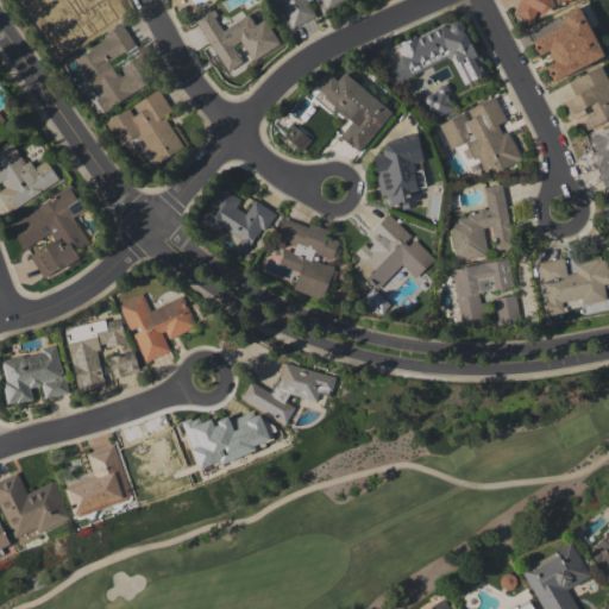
[(345,0),(274,0),(287,30),(316,17),(311,2),(314,0),(320,0),(325,10),(345,0)]
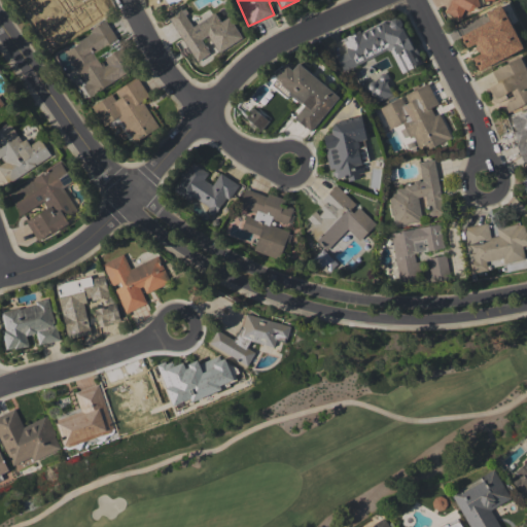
[(495,0),(494,0),(448,0),(447,0),(452,21),(464,16),(462,10),(495,0)]
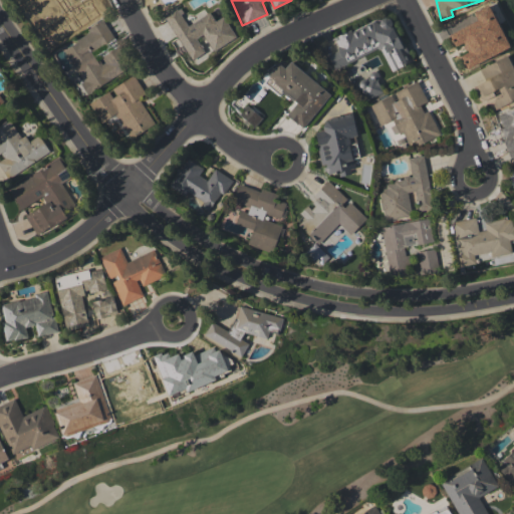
[(510,48),(489,4),(473,12),(477,20),(449,34),(455,46),(463,42),(468,52),(461,55),(467,68),(510,48)]
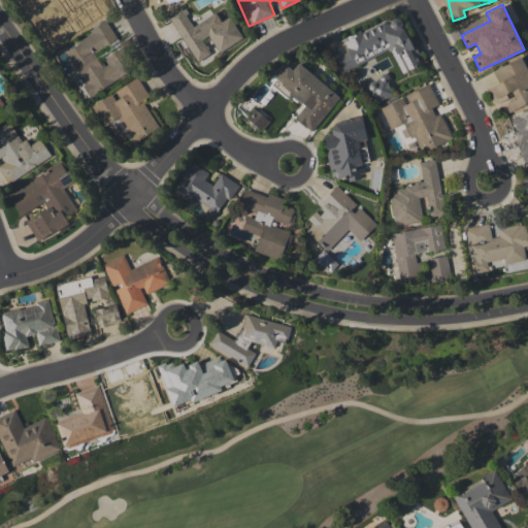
[(242,38),(230,17),(221,22),(216,12),(193,26),(183,6),(168,15),(196,62),(210,54),(202,39),(209,35),(219,53),(242,38)]
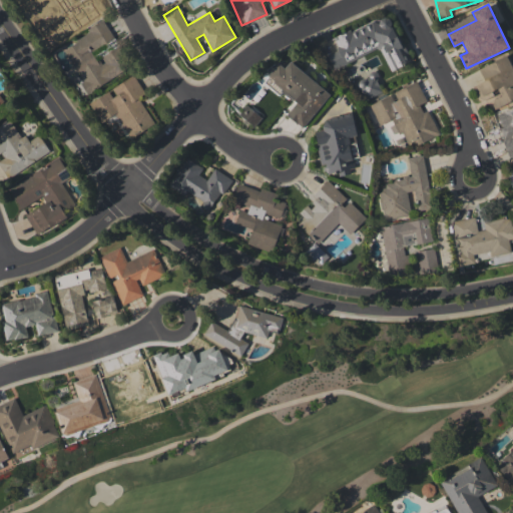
[(389,71),(409,63),(389,15),(334,38),(339,49),(327,54),(333,67),(379,47),(389,71)]
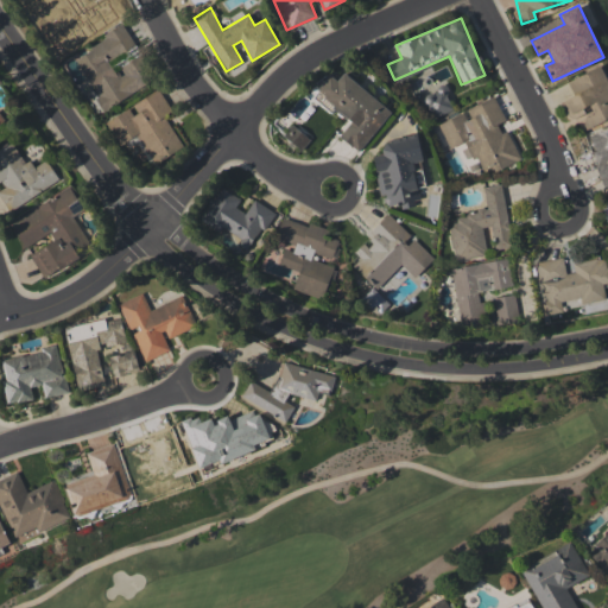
[(64,68),(84,92),(92,86),(71,62),(64,68)]
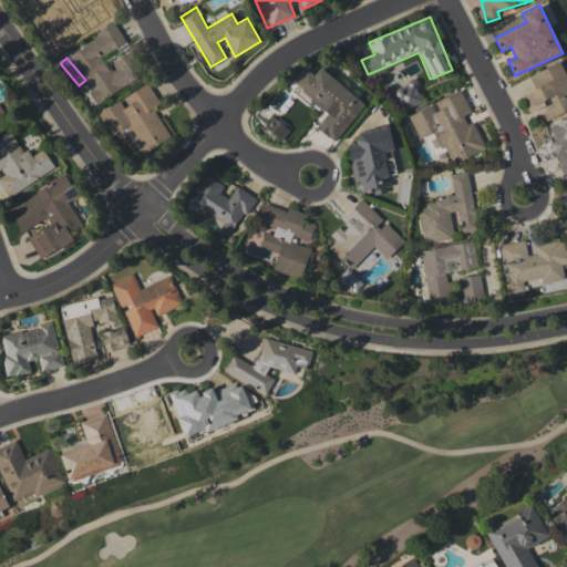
[(528,75),(535,90),(524,94),(532,112),(540,109),(545,120),(566,111),(566,75),(560,62),(528,75)]
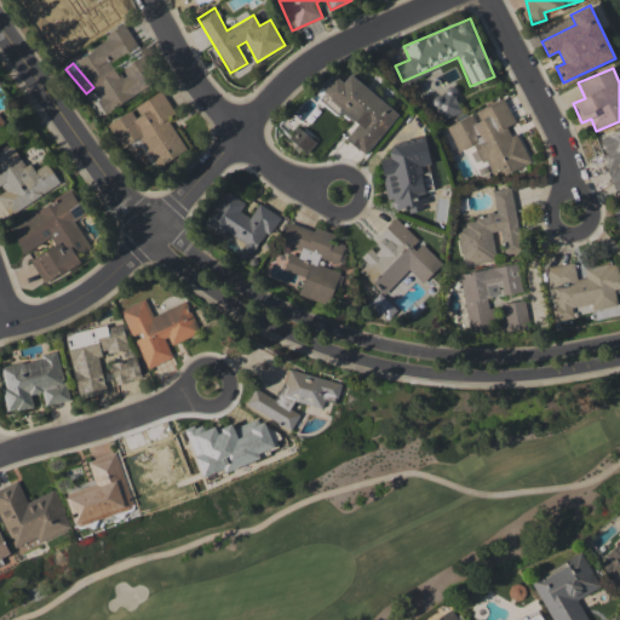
[(400,114),(350,74),(344,81),(337,75),(321,93),(357,124),(346,138),(366,154),(400,114)]
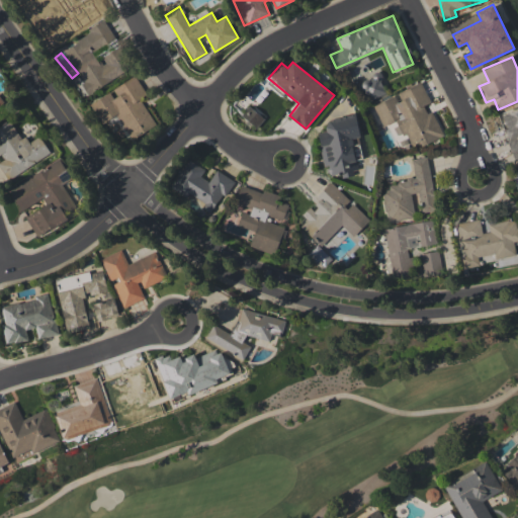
[(156,125),(140,98),(146,94),(135,76),(111,90),(111,91),(91,103),(103,123),(116,115),(132,140),(156,125)]
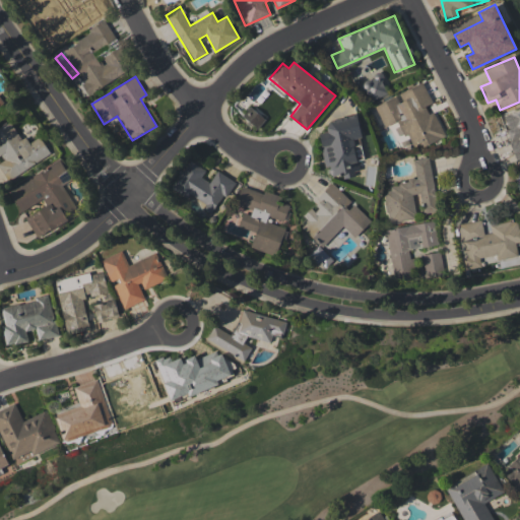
[(443,137),(430,104),(432,104),(424,82),(397,93),(398,95),(375,105),(384,127),(396,122),(402,137),(407,135),(412,146),(420,142),(423,146),(443,137)]
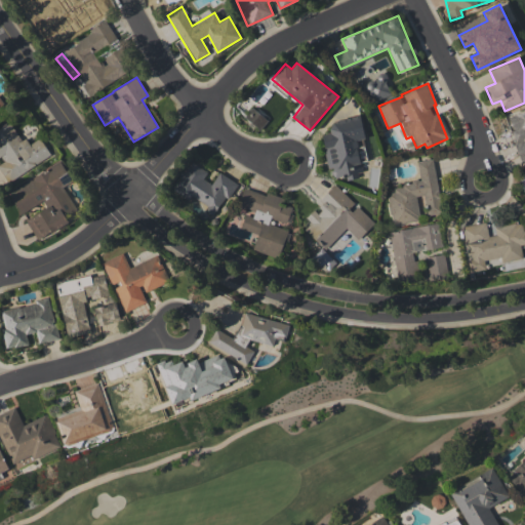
[(244,117),(259,129),(268,120),(251,108),(244,117)]
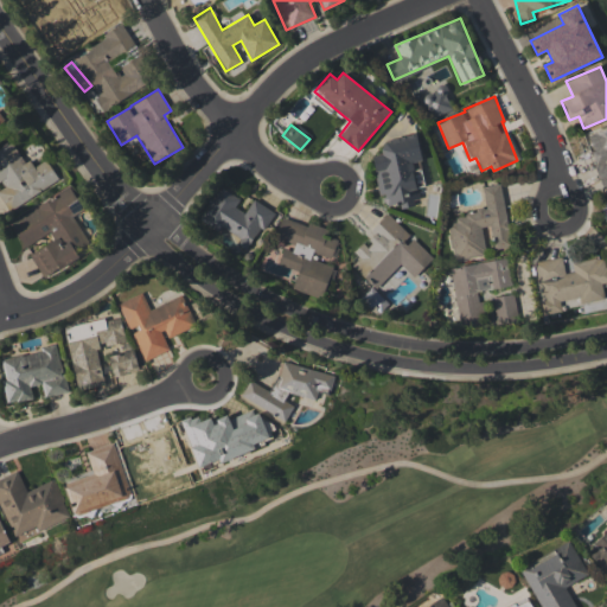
[(606,127),(586,135),(605,189),(606,186),(606,127)]
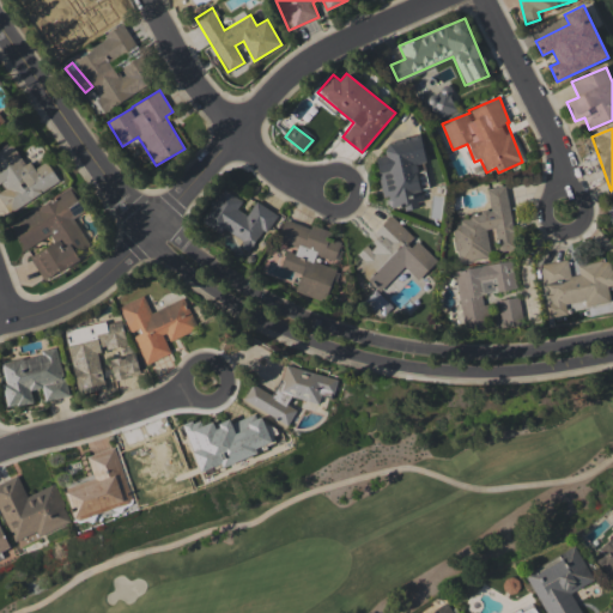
[(376,157),(387,208),(402,206),(402,208),(423,205),(416,164),(426,162),(420,135),(383,143),(386,155),(376,157)]
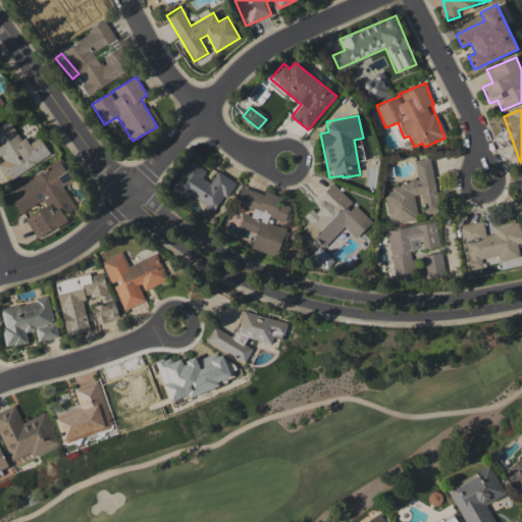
[(0,167),(8,181),(51,155),(40,137),(25,145),(11,121),(0,127),(0,167)]
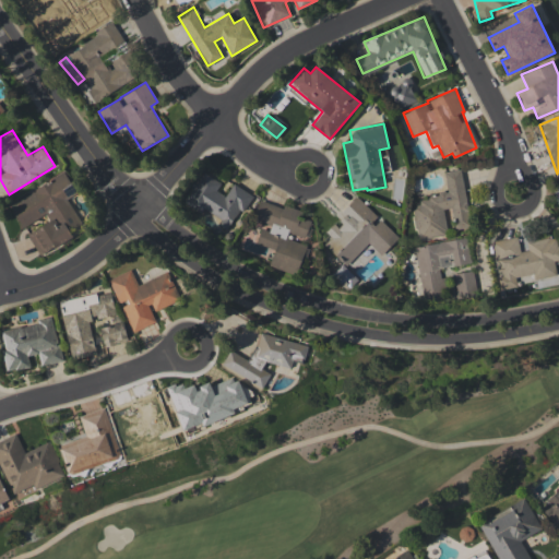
[(448,235),(443,210),(451,209),(454,229),(470,227),(461,169),(444,171),(447,192),(418,197),(420,206),(413,207),(417,239),(448,235)]
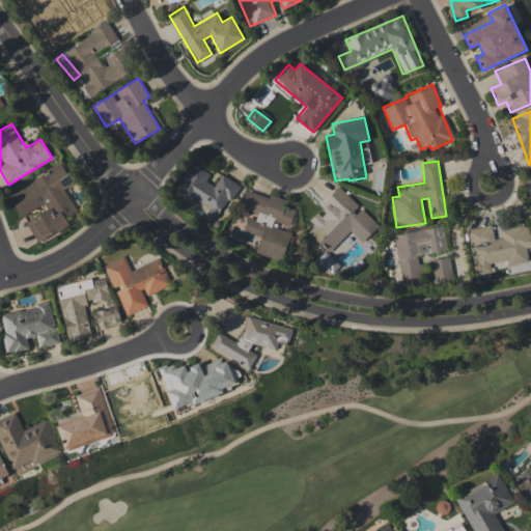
[(37,243),(70,226),(65,218),(77,212),(63,188),(73,183),(62,164),(8,192),(21,216),(44,204),(47,211),(26,222),(37,243)]
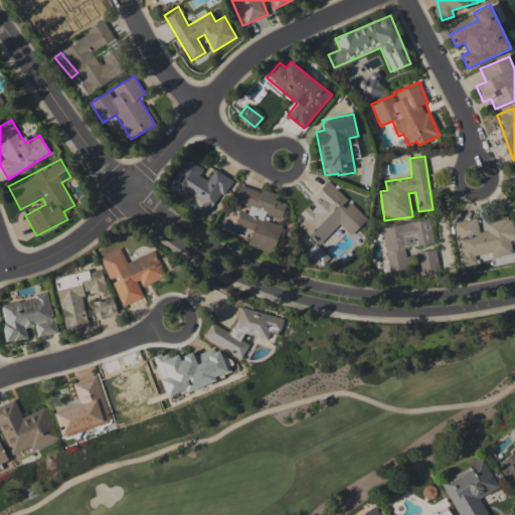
[(214,169),(208,180),(199,175),(203,168),(186,159),(171,186),(194,199),(192,201),(212,212),(230,178),(214,169)]
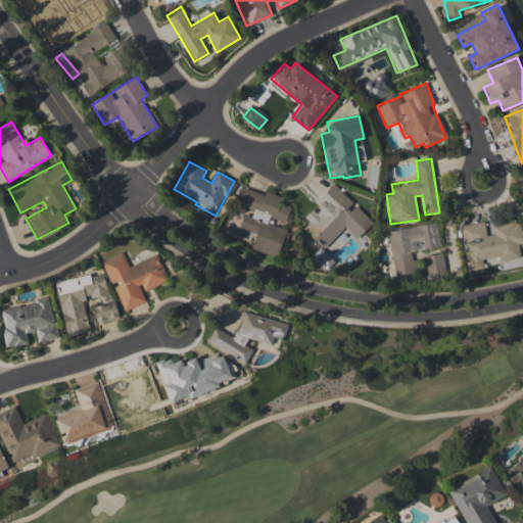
[(373,222),(333,184),(313,206),(314,207),(304,217),(312,224),(305,230),(325,247),(344,227),(357,239),(373,222)]
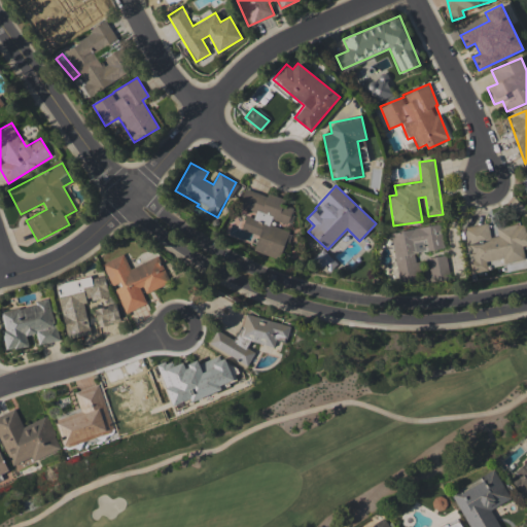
[(280,259),(289,227),(287,227),(292,208),(282,205),(284,199),(267,192),(267,195),(244,188),(239,206),(255,211),(253,218),(245,215),(241,230),(258,235),(253,251),(280,259)]
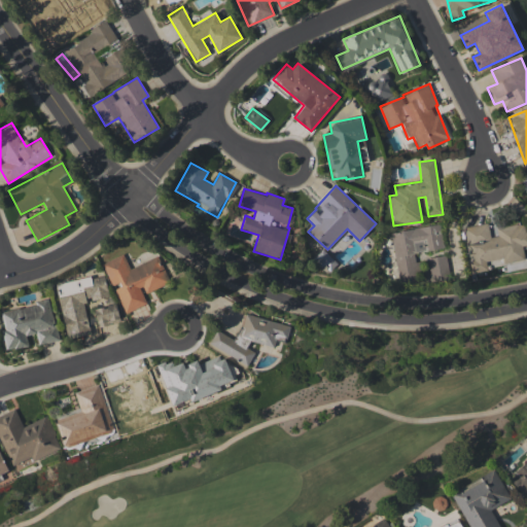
[(463,227),(470,272),(488,269),(486,261),(502,258),(503,264),(525,259),(522,246),(526,245),(526,234),(525,222),(496,227),(498,236),(490,237),(488,223),(463,227)]
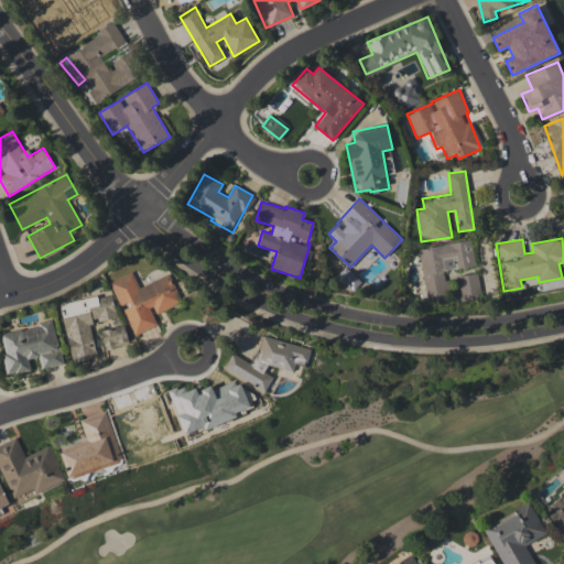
[(418,248),(427,304),(449,300),(445,270),(476,264),(470,239),(418,248)]
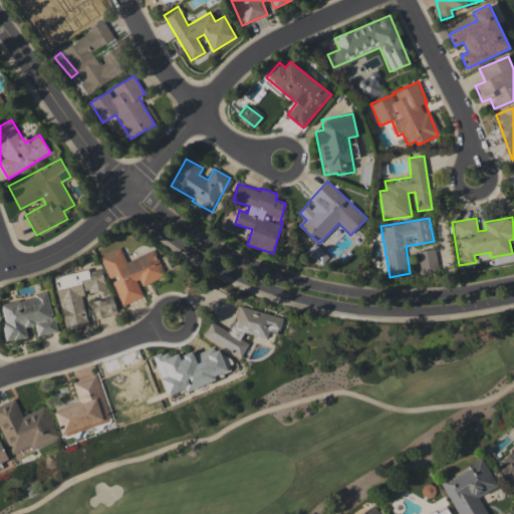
[(121,305),(144,296),(140,287),(166,276),(154,249),(126,261),(120,247),(100,256),(121,305)]
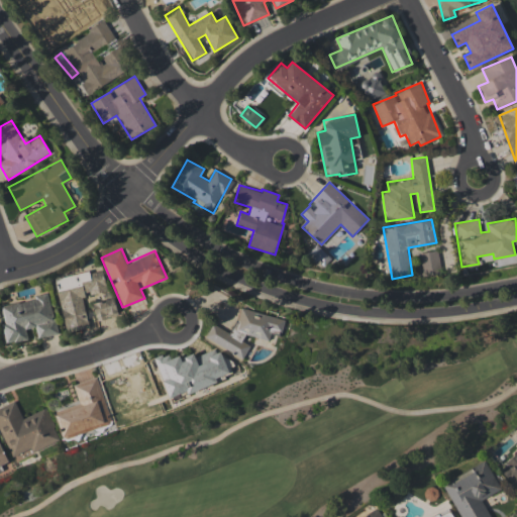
[(441,271),(437,249),(419,253),(423,275),(441,271)]
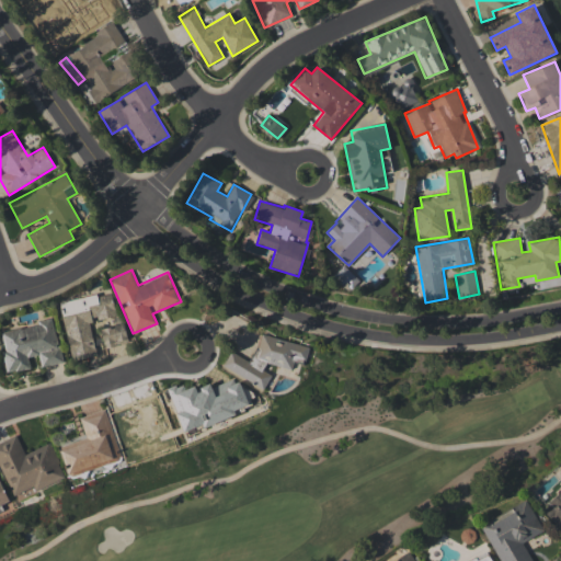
[(59,302),(71,359),(95,355),(89,321),(95,319),(96,323),(116,319),(117,323),(118,323),(112,292),(59,302)]
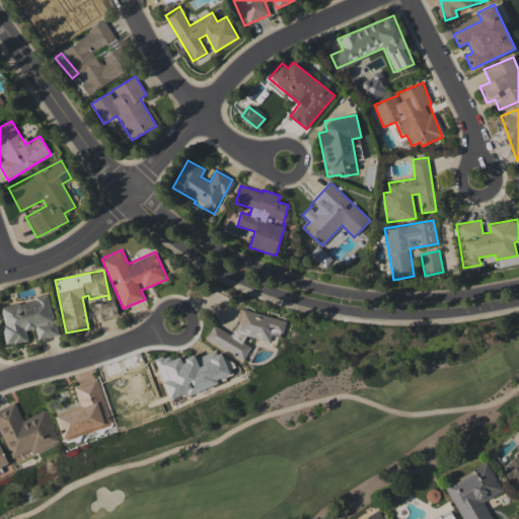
[(57,336),(50,297),(0,305),(7,344),(27,341),(25,330),(35,328),(38,339),(57,336)]
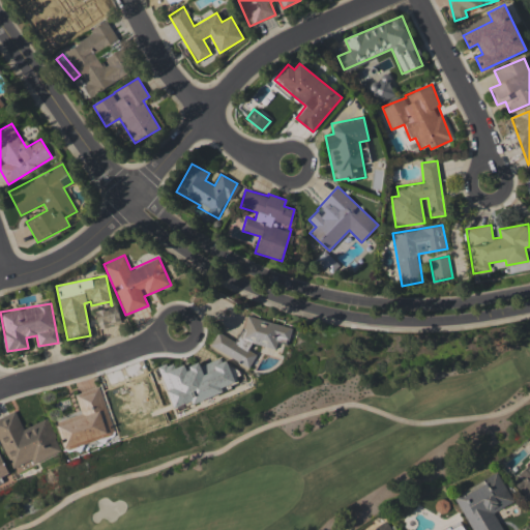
[(99,328),(121,323),(117,305),(95,311),(99,328)]
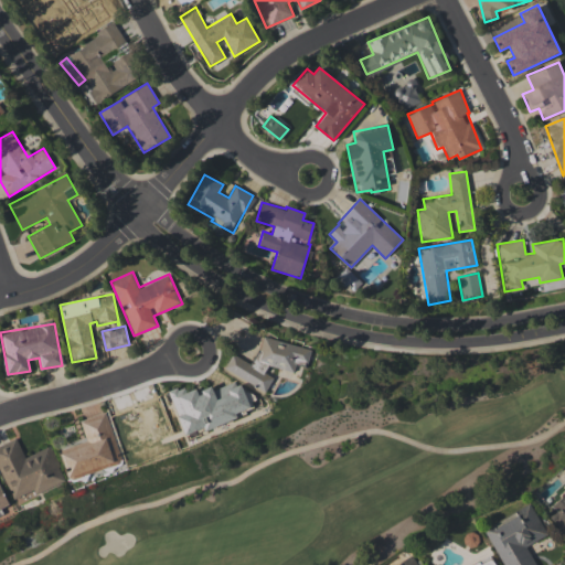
[(311,350),(263,336),(255,362),(230,355),(224,375),(269,387),(273,376),(265,374),(267,365),(294,372),(296,364),(307,368),(311,350)]
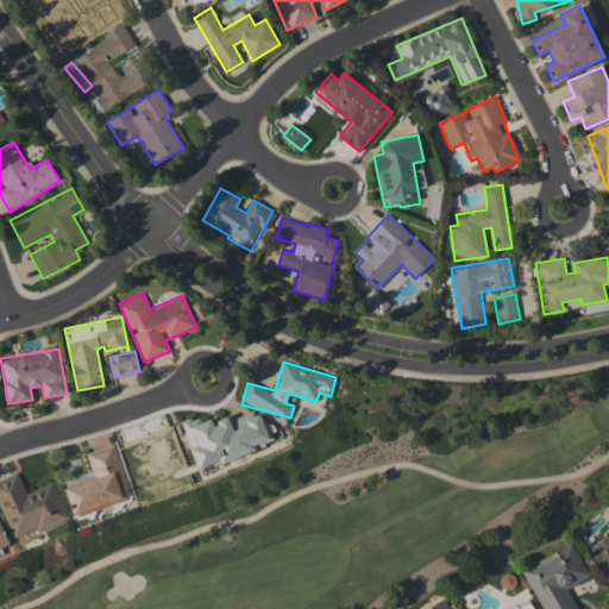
[(200,471),(257,450),(255,445),(269,440),(258,410),(230,420),(228,418),(213,424),(212,419),(200,424),(198,416),(182,421),(200,471)]
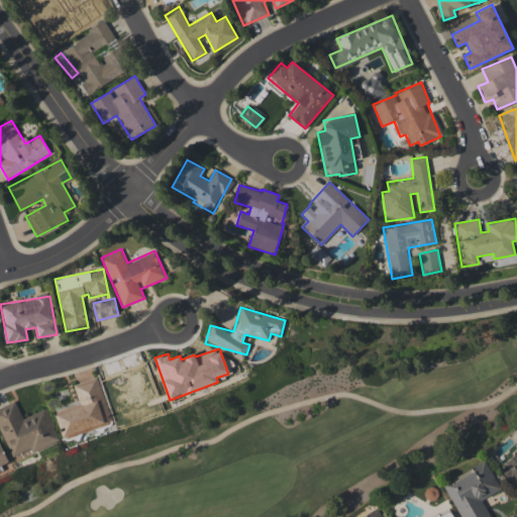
[(73,384),(79,404),(56,411),(64,438),(112,424),(97,377),(73,384)]
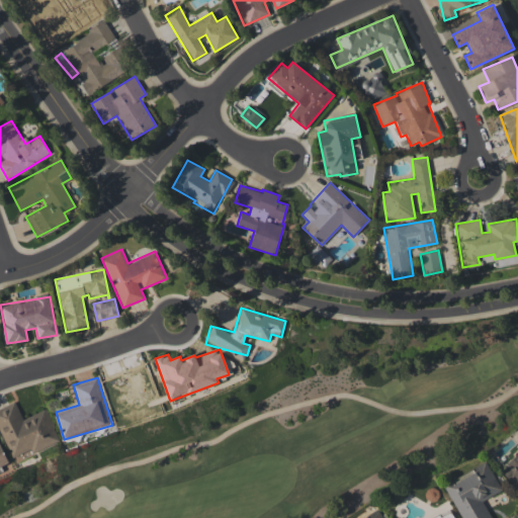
[(0,408),(0,430),(13,461),(60,441),(47,409),(22,419),(15,402),(0,408)]
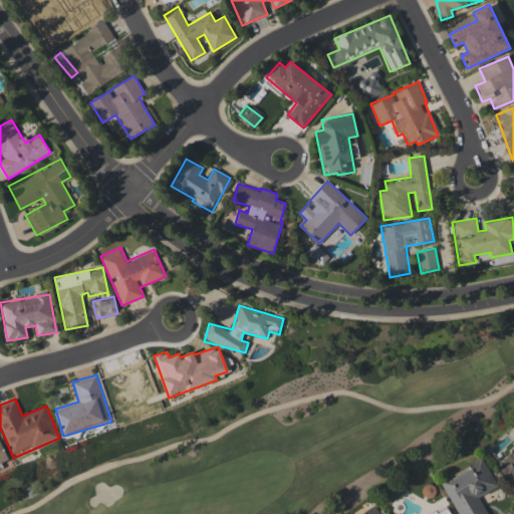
[(0,463),(9,460),(0,440),(0,463)]
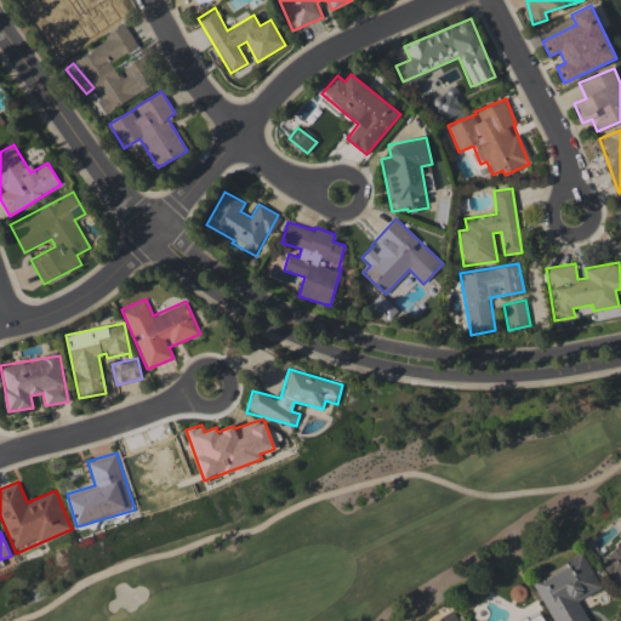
[(620,543),(600,564),(620,586),(620,543)]
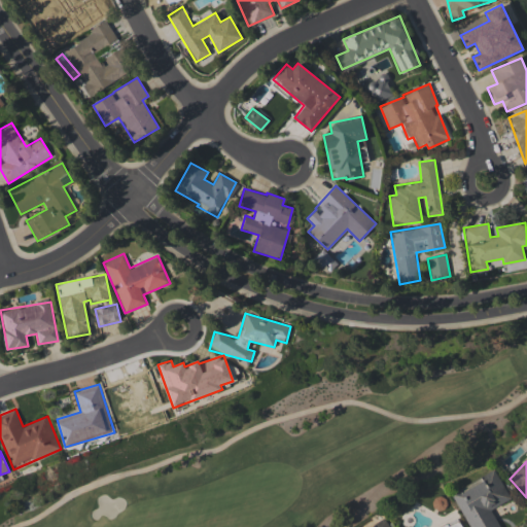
[(499,526),(491,510),(510,499),(495,469),(452,492),(469,526),(499,526)]
